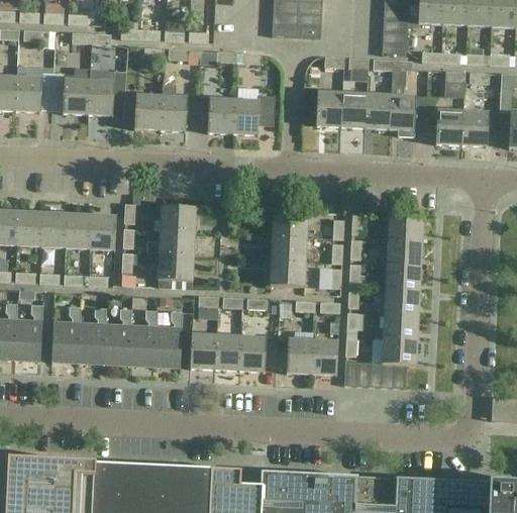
[(273,11),(297,12),(298,0),(274,0),(273,11)]
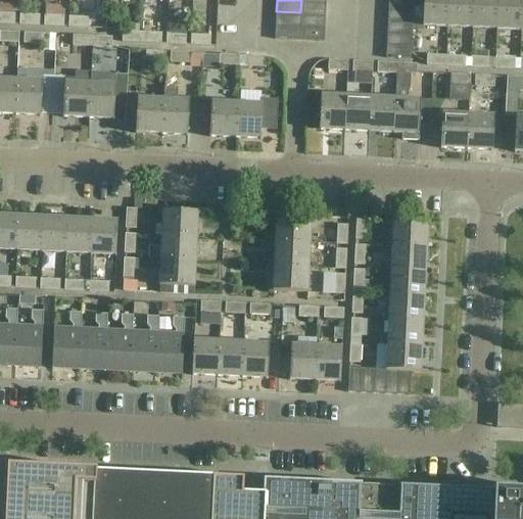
[(300,12),(325,14),(326,2),(301,0),(300,12)]
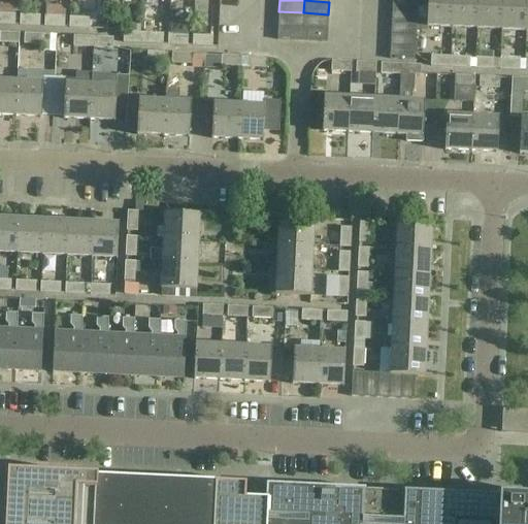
[(427,0),(427,24),(452,26),(453,0),(427,0)]
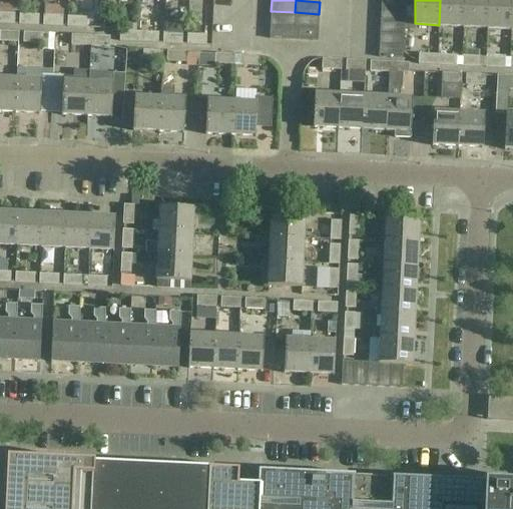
[(440,0),(439,25),(463,26),(464,0),(440,0)]
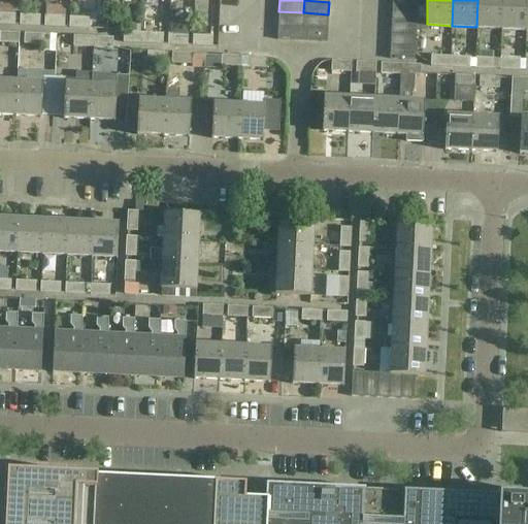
[(477,0),(476,27),(501,28),(502,0),(477,0)]
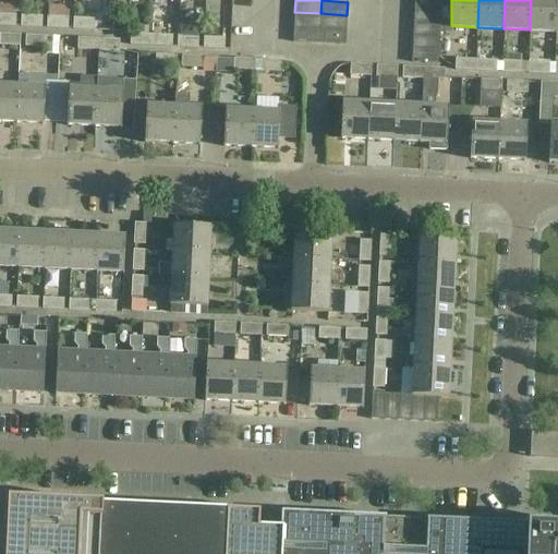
[(531,0),(530,29),(556,31),(557,0),(531,0)]
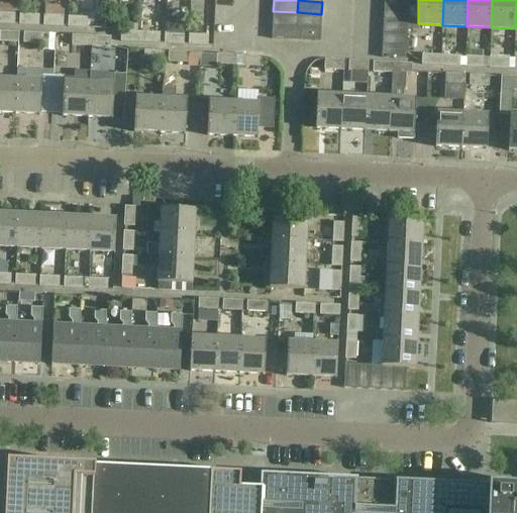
[(408,7),(384,6),(384,18),(408,19),(408,7)]
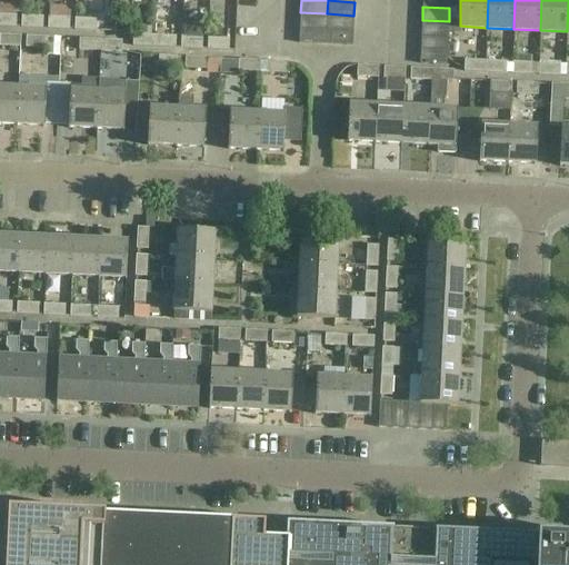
[(0,21),(16,23),(16,12),(0,10),(0,21)]
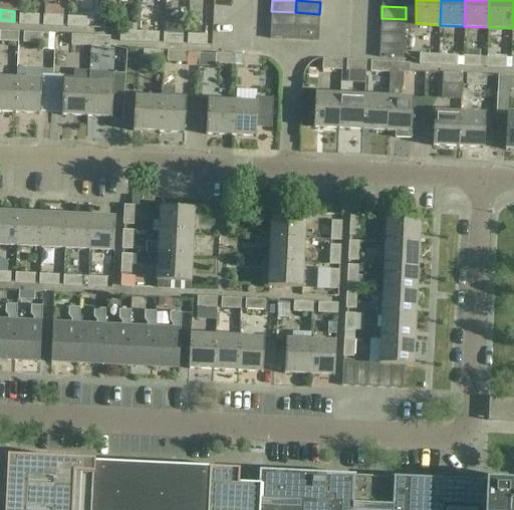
[(19,21),(38,22),(39,12),(19,11),(19,21)]
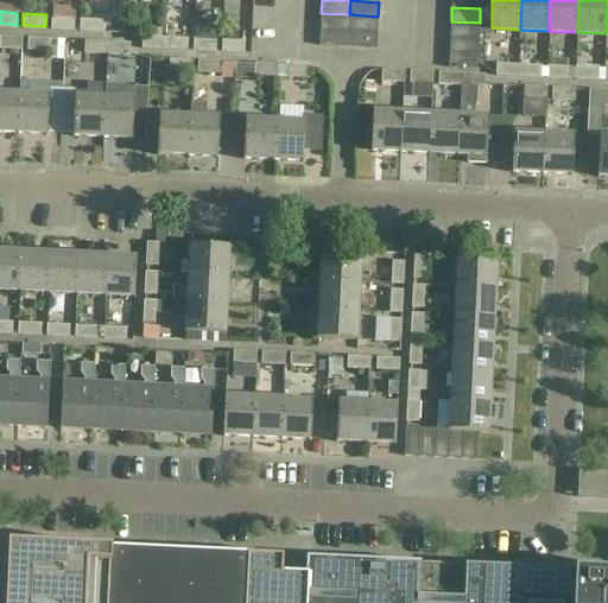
[(349,14),(321,13),(321,27),(349,29),(349,14)]
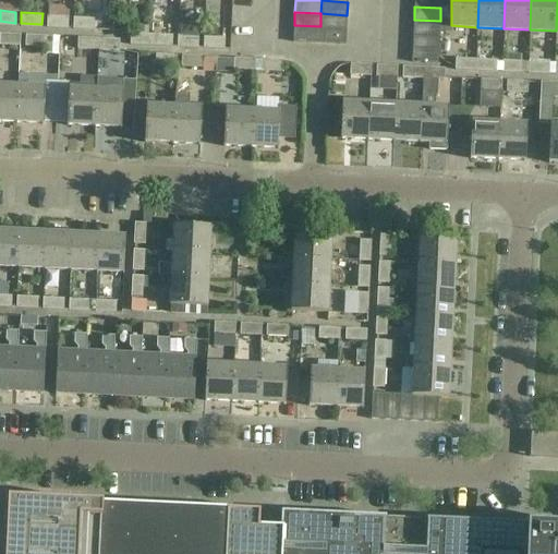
[(47,13),(47,24),(68,25),(69,14),(47,13)]
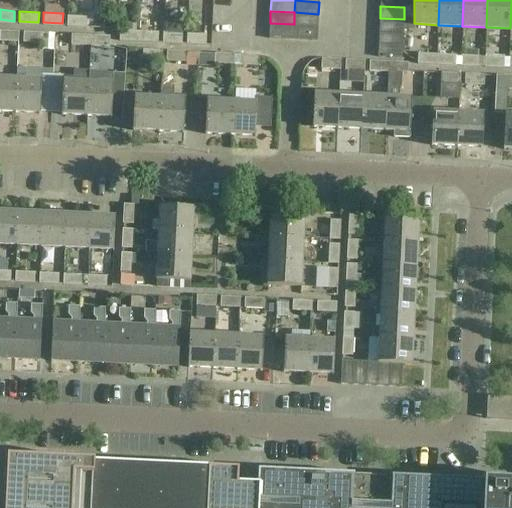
[(294,24),(318,25),(318,14),(294,12),(294,24)]
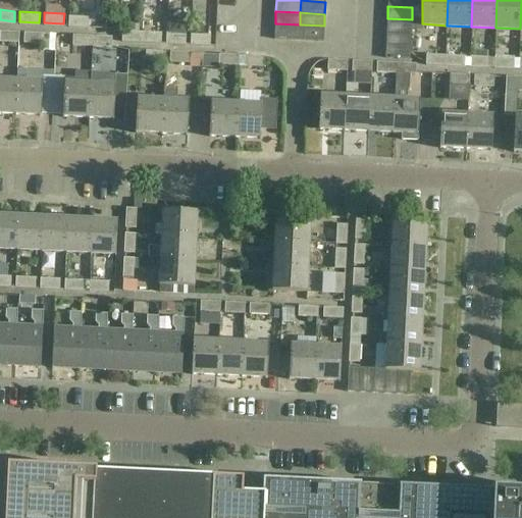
[(68,24),(88,26),(89,14),(69,13),(68,24)]
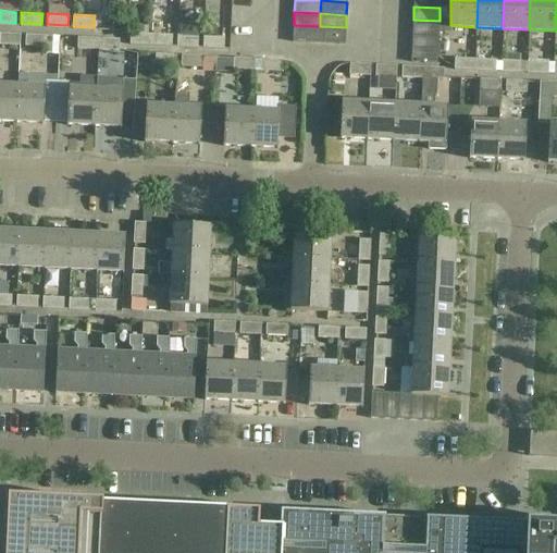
[(413,20),(412,33),(438,34),(440,21),(413,20)]
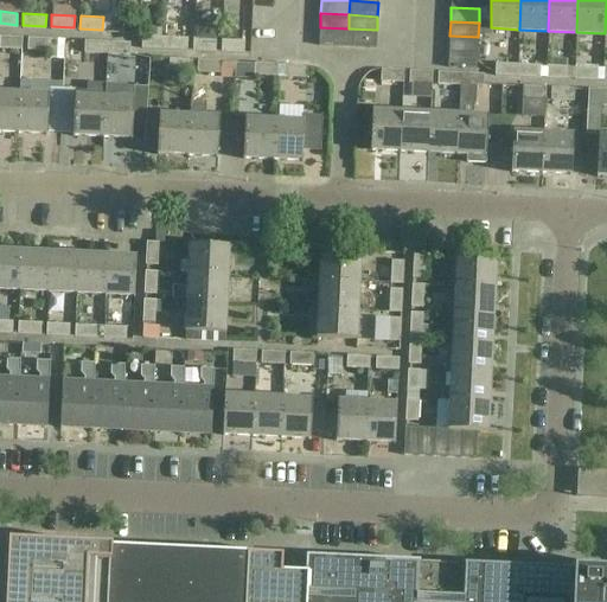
[(141,45),(164,46),(165,34),(161,34),(161,25),(148,24),(147,33),(142,33),(141,45)]
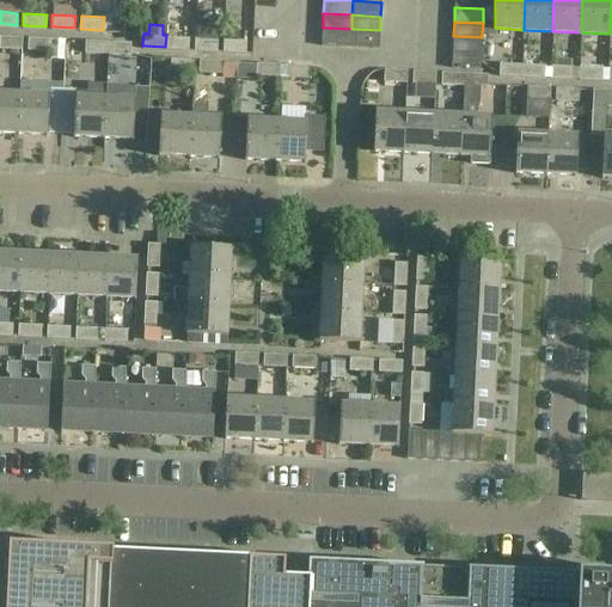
[(352,29),(323,28),(322,43),(350,44),(352,29)]
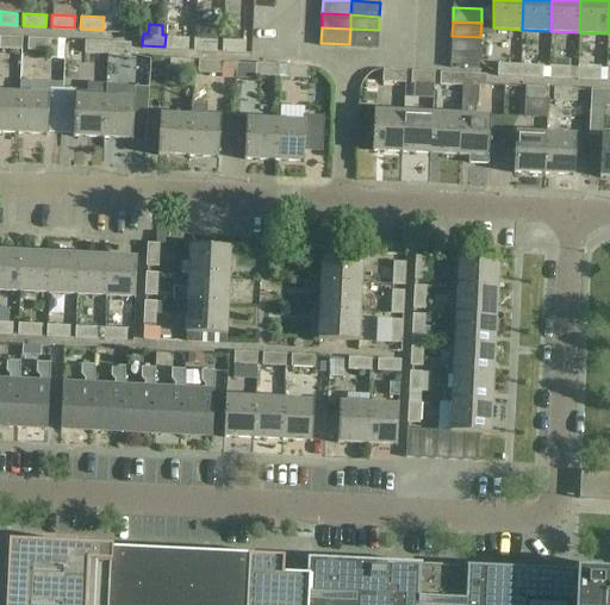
[(379,30),(350,29),(349,44),(378,45),(379,30)]
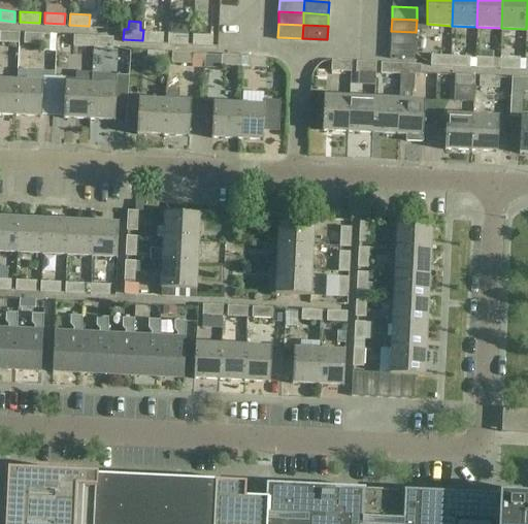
[(0,38),(19,40),(20,30),(0,28),(0,38)]
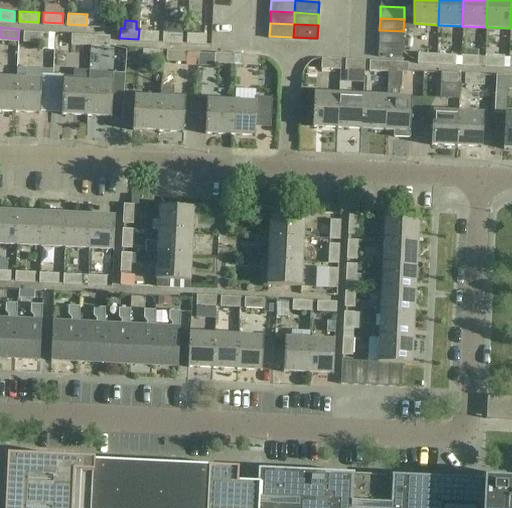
[(43,30),(24,29),(23,39),(43,40),(43,30)]
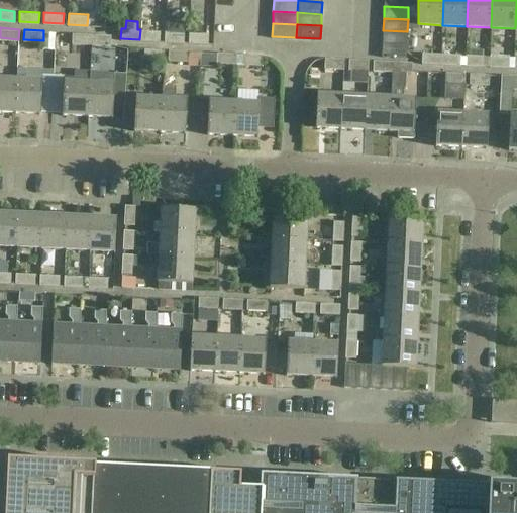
[(160,30),(140,29),(139,39),(160,40),(160,30)]
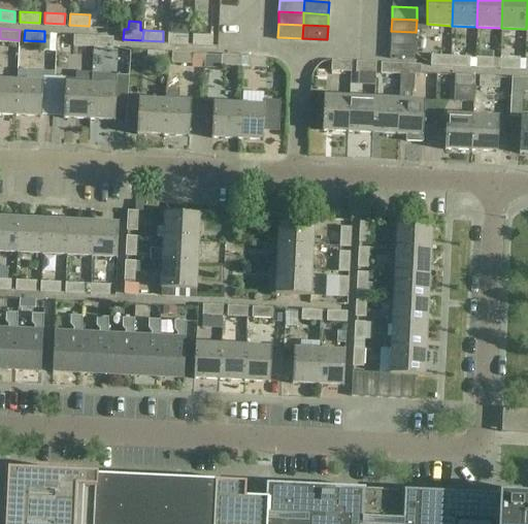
[(168,41),(188,42),(188,32),(168,31),(168,41)]
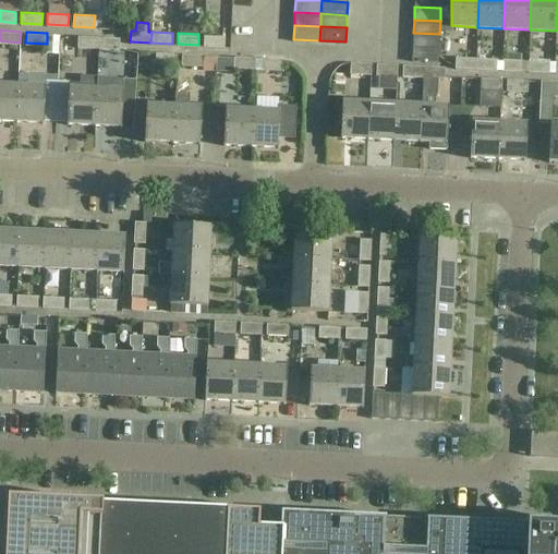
[(439,34),(413,33),(413,46),(439,47),(439,34)]
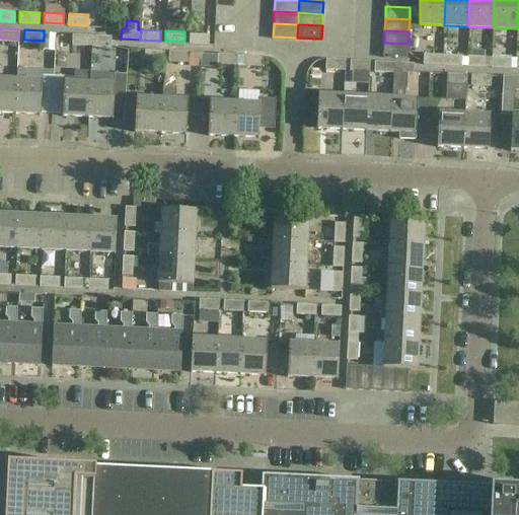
[(72,43),(91,44),(92,33),(73,32),(72,43)]
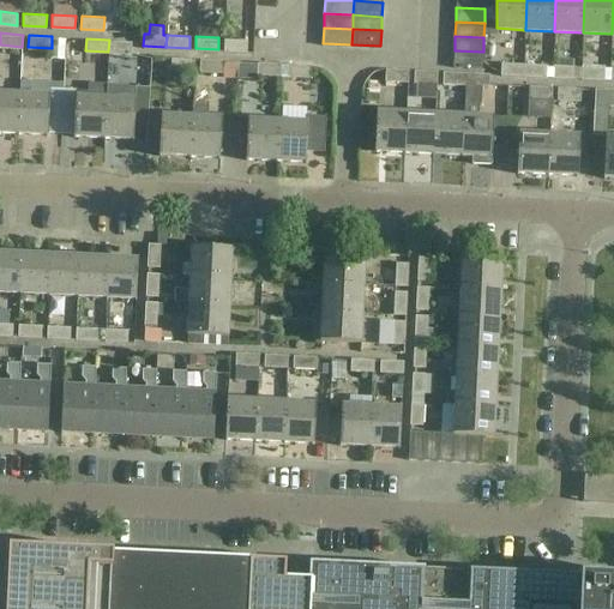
[(224,38),(224,50),(247,52),(247,38),(224,38)]
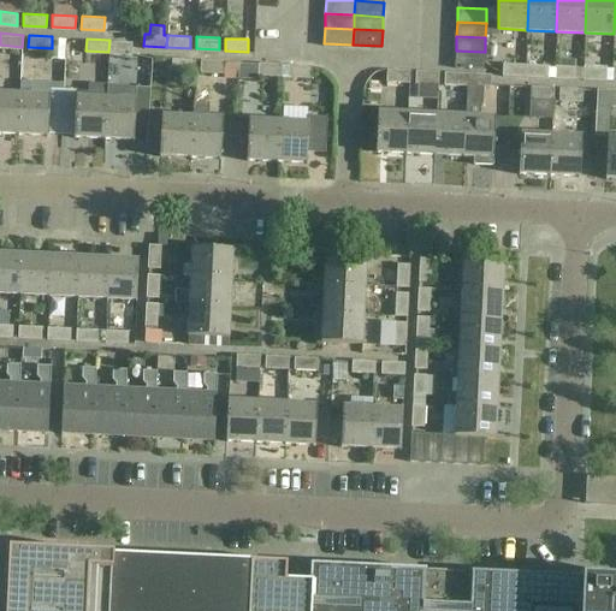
[(110,40),(108,52),(131,52),(132,40),(110,40)]
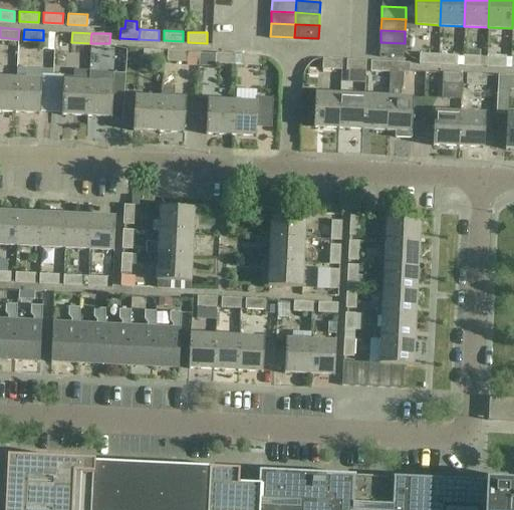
[(380,42),(379,55),(404,56),(405,43),(380,42)]
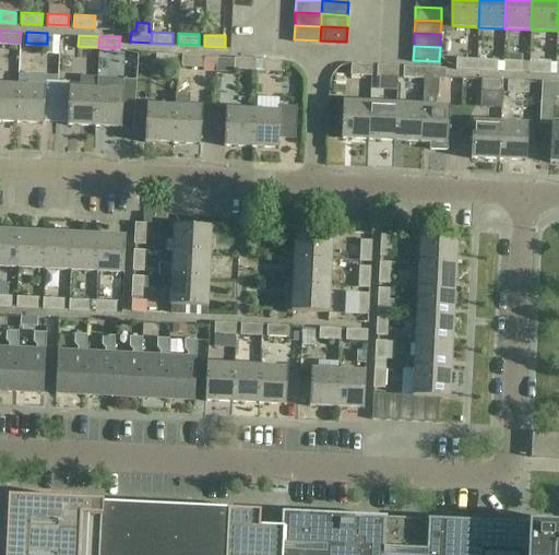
[(177,52),(156,51),(155,63),(177,63),(177,52)]
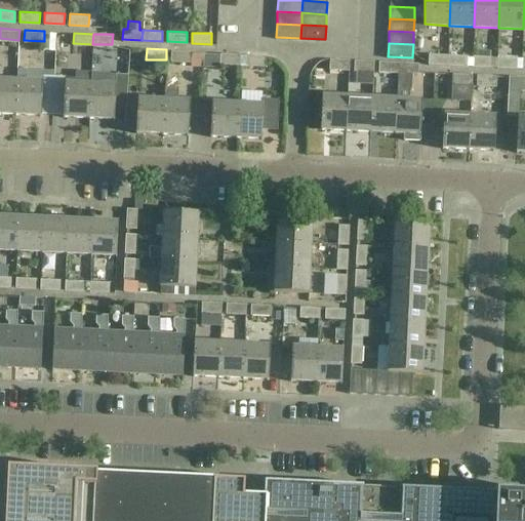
[(191,50),(171,49),(170,61),(191,61),(191,50)]
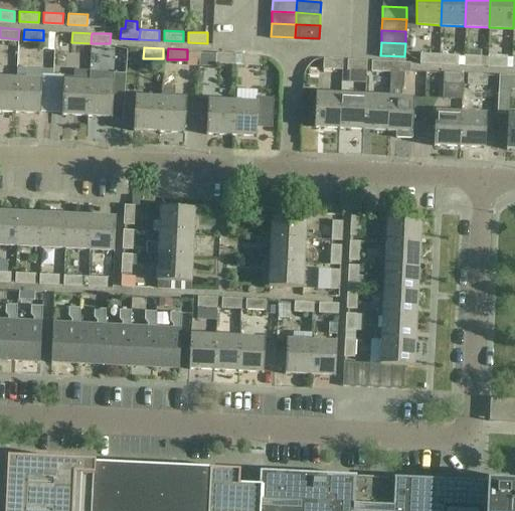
[(235,51),(216,50),(216,61),(235,62),(235,51)]
